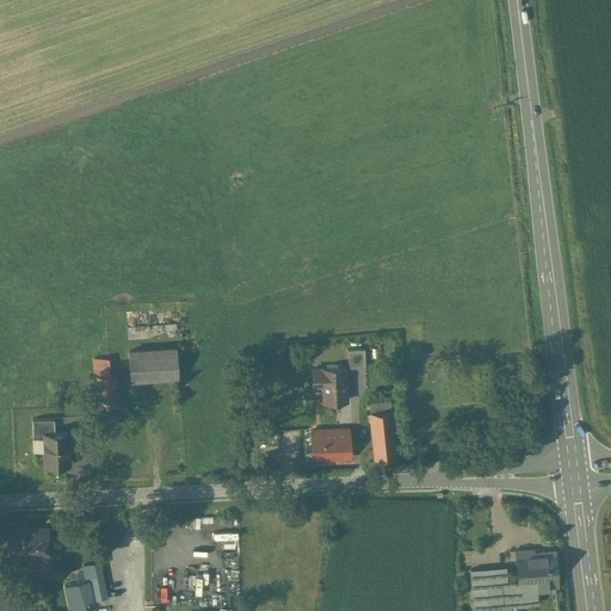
[(177,349),(128,352),(130,381),(178,377),(177,349)]
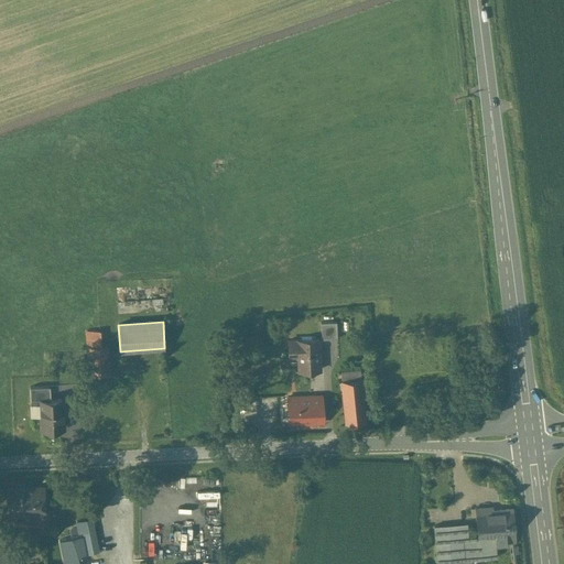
[(321,323),(322,339),(337,339),(336,322),(321,323)]
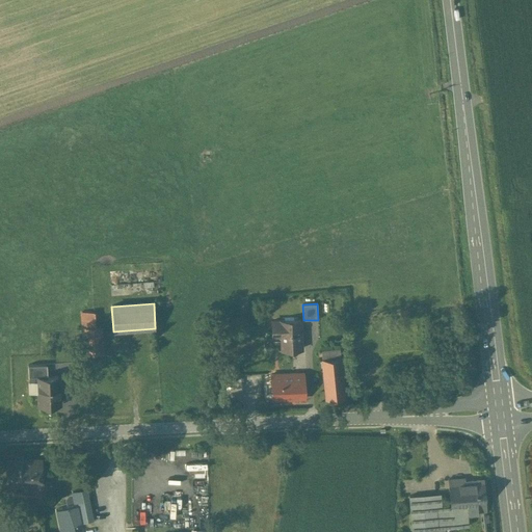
[(83,354),(104,353),(102,326),(95,326),(94,312),(81,313),(83,354)]
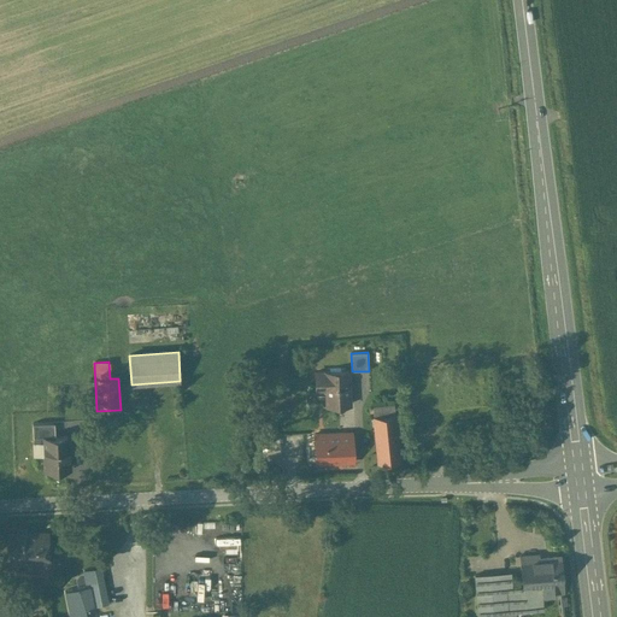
[(325,387),(327,406),(350,405),(348,371),(315,372),(316,387),(325,387)]
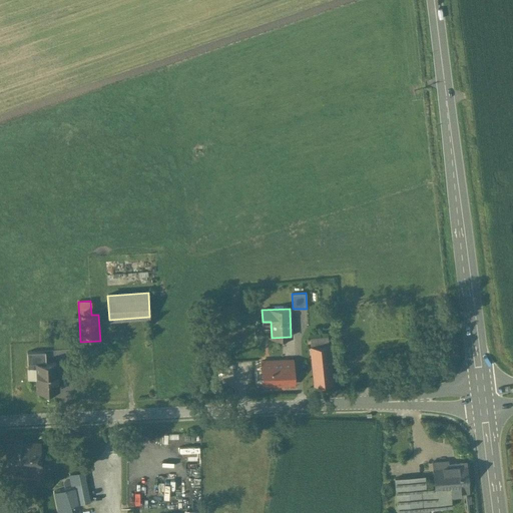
[(329,345),(311,347),(315,391),(333,389),(329,345)]
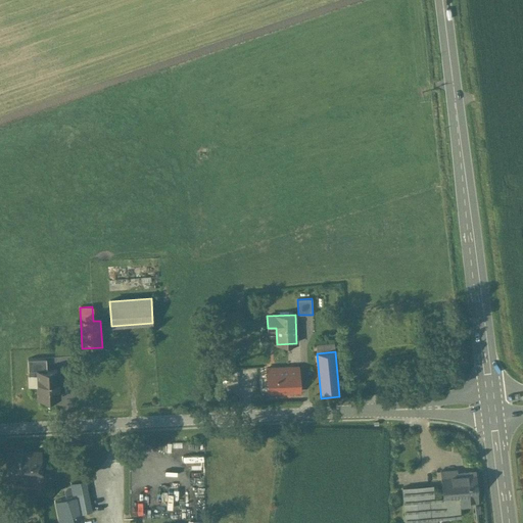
[(28,375),(37,374),(37,371),(46,370),(46,358),(28,359),(28,375)]
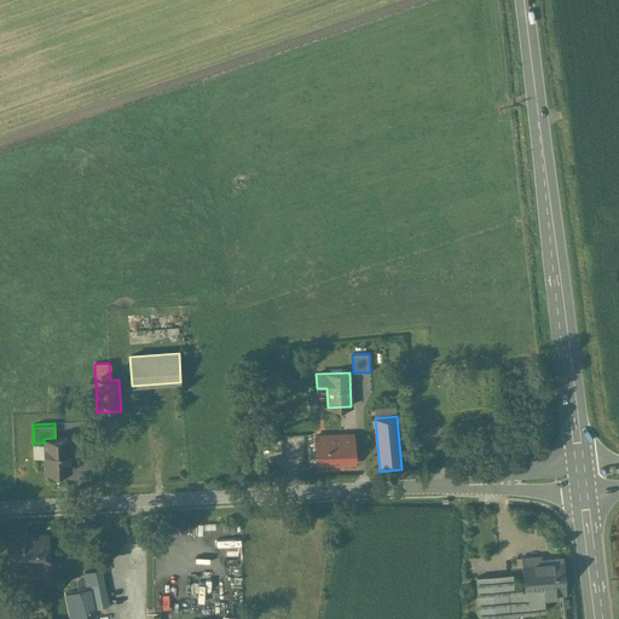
[(299,464),(351,462),(350,435),(296,438),(299,464)]
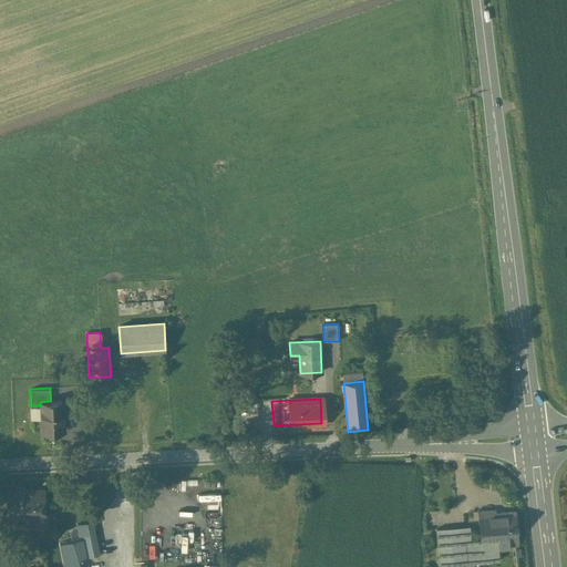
[(50,401),(40,402),(40,405),(42,432),(63,431),(62,401),(50,401)]
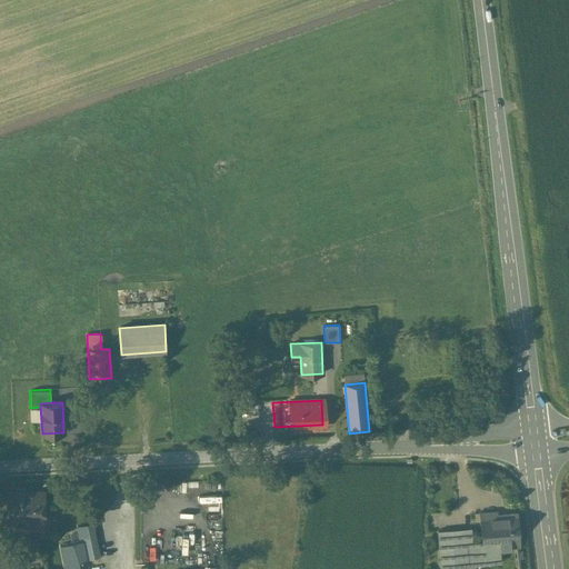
[(30,521),(33,519),(33,517),(45,517),(43,491),(25,492),(25,490),(16,490),(16,493),(7,493),(8,521),(21,520),(25,522),(30,521)]
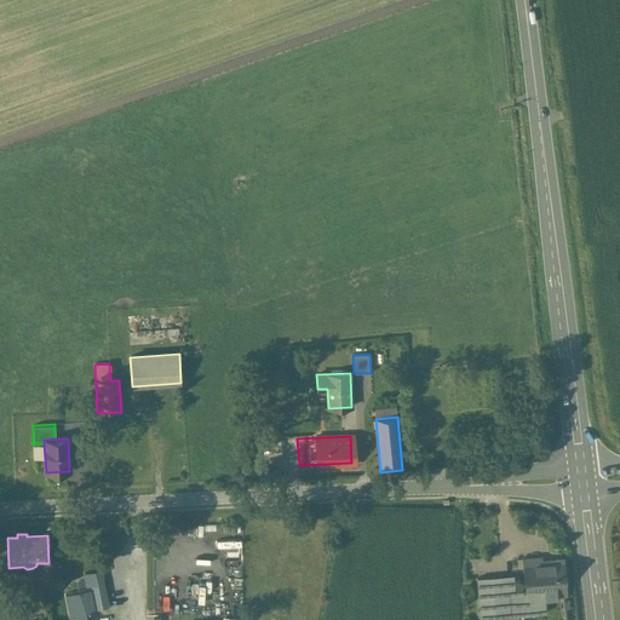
[(566,589),(563,560),(523,563),(526,591),(545,590),(566,589)]
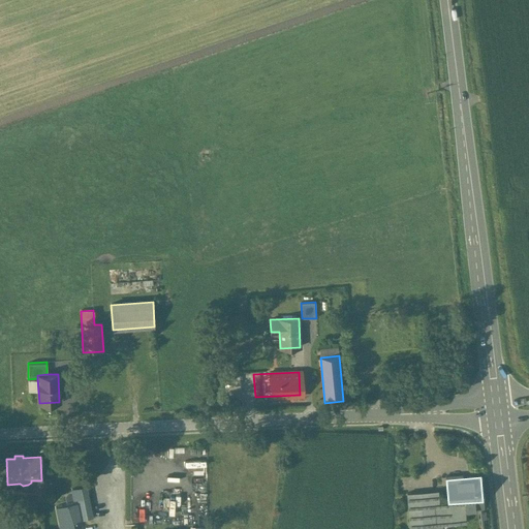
[(86,487),(71,490),(73,499),(78,498),(82,519),(92,517),(86,487)]
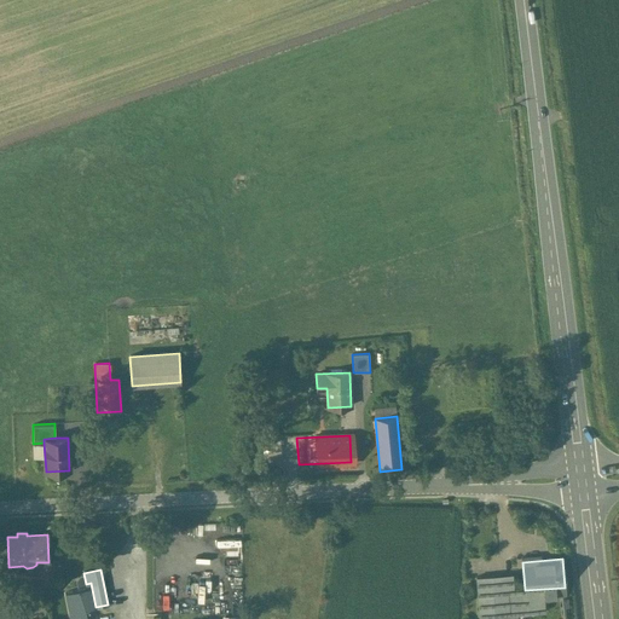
[(545,613),(544,589),(525,590),(514,591),(513,576),(497,577),(475,578),(478,617),(545,613)]
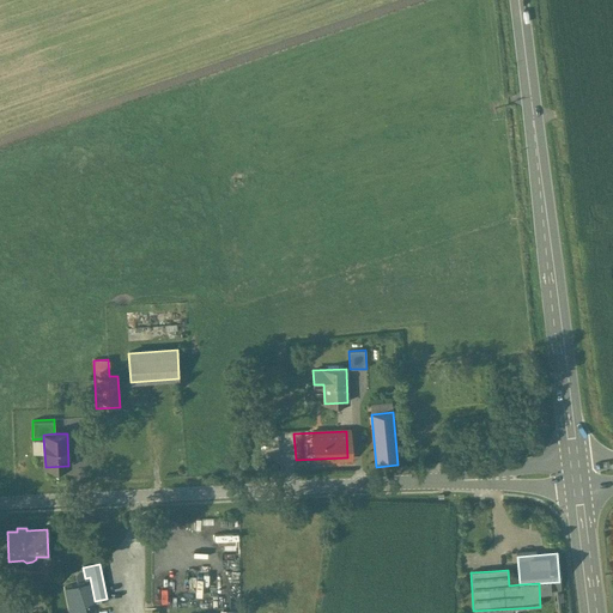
[(84,605),(93,602),(89,582),(64,587),(68,607),(84,604),(84,605)]
